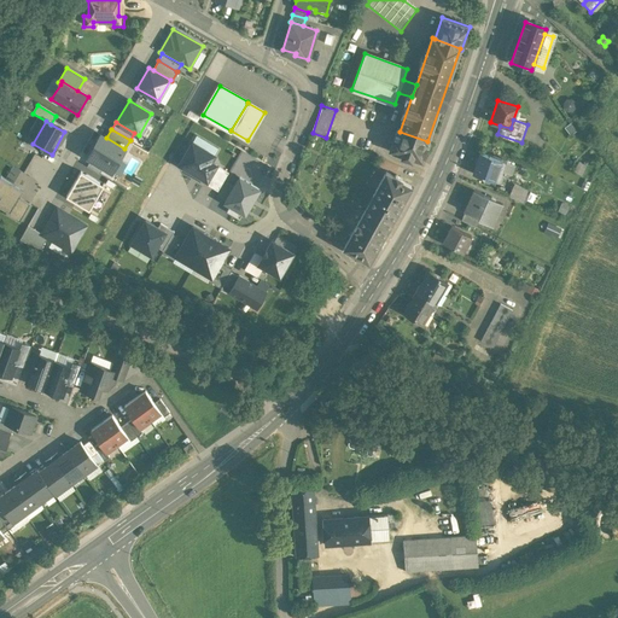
[(400,132),(397,130),(390,151),(402,155),(401,157),(412,161),(413,158),(423,162),(430,141),(427,141),(400,132)]
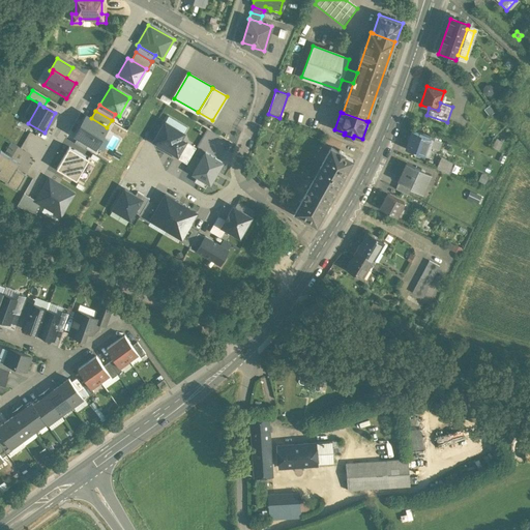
[(107,127),(91,118),(87,116),(76,135),(79,136),(89,142),(96,147),(107,127)]
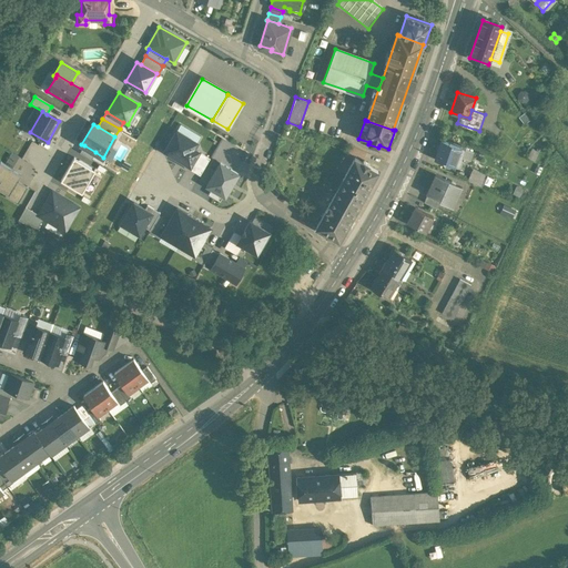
[(190,166),(199,152),(193,149),(196,143),(176,132),(165,152),(190,166)]
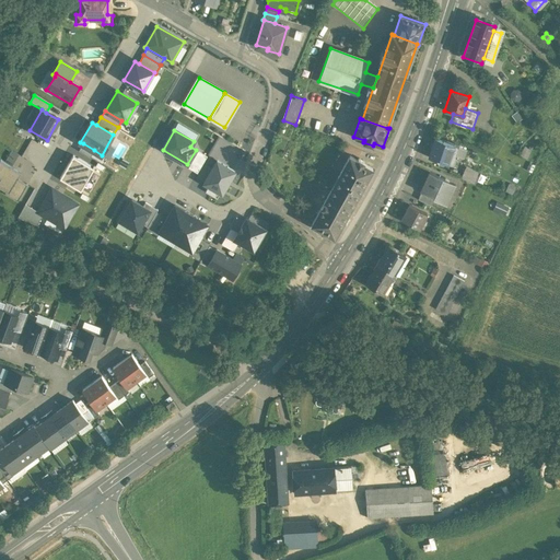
[(458,147),(435,139),(429,158),(453,165),(455,156),(458,149),(458,147)]
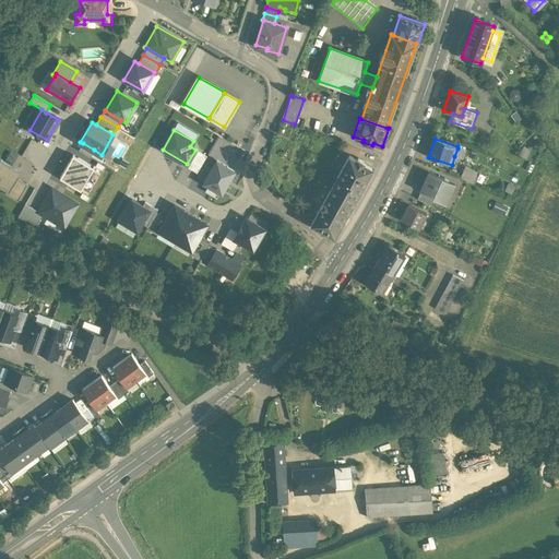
[(35,161),(43,144),(33,140),(25,156),(35,161)]
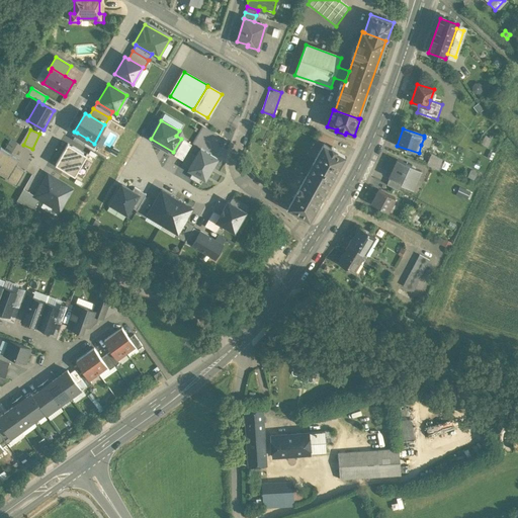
[(83,145),(87,139),(77,133),(73,140),(83,145)]
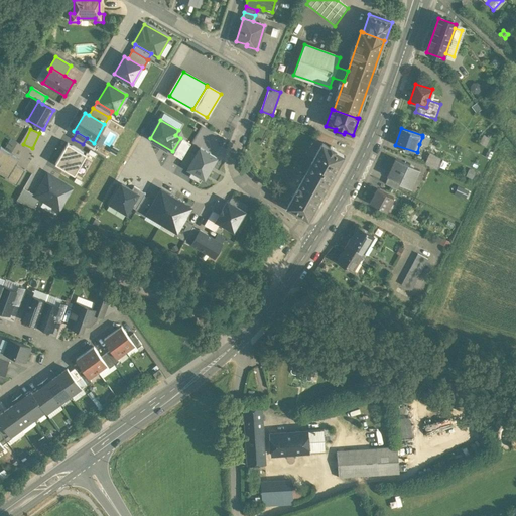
[(429,139),(422,137),(419,144),(427,147),(429,139)]
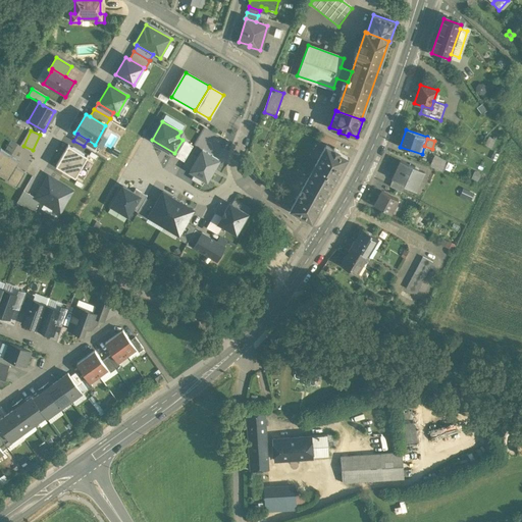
[(488,139),(485,147),(490,149),(493,141),(488,139)]
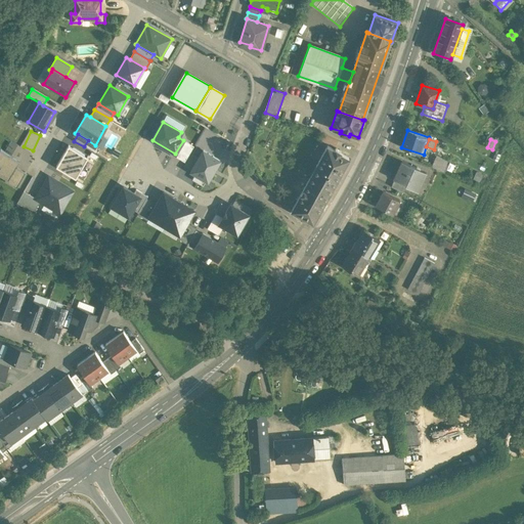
[(183,140),(175,154),(174,156),(184,162),(193,146),(183,140)]
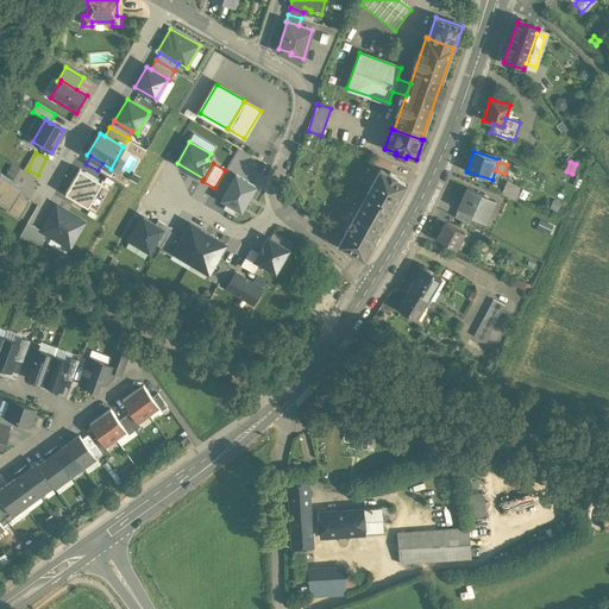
[(388,174),(381,169),(363,201),(388,215),(406,183),(395,179),(396,176),(389,173),(388,174)]
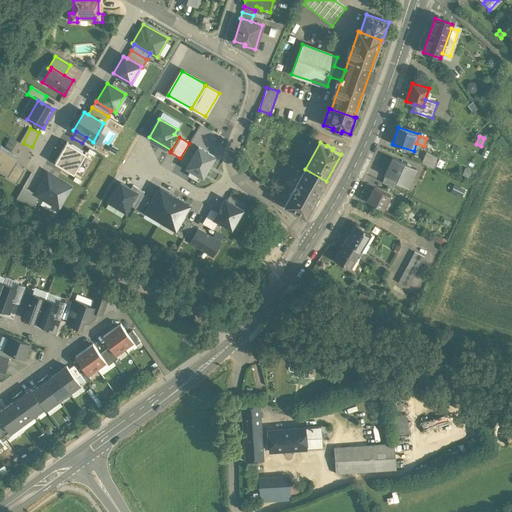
[(85,156),(65,145),(55,163),(74,174),(85,156)]
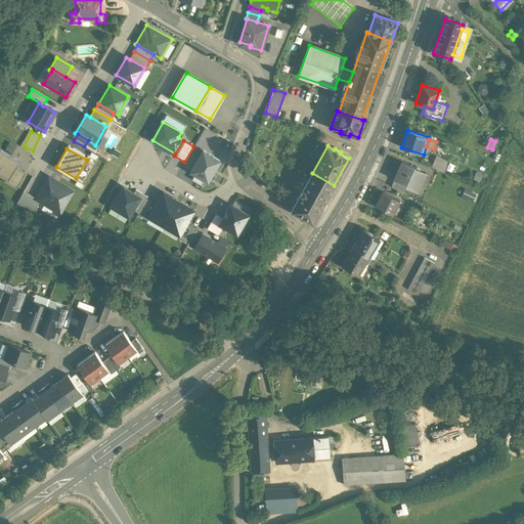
[(16,168),(19,161),(0,149),(0,175),(6,179),(8,180),(16,168)]
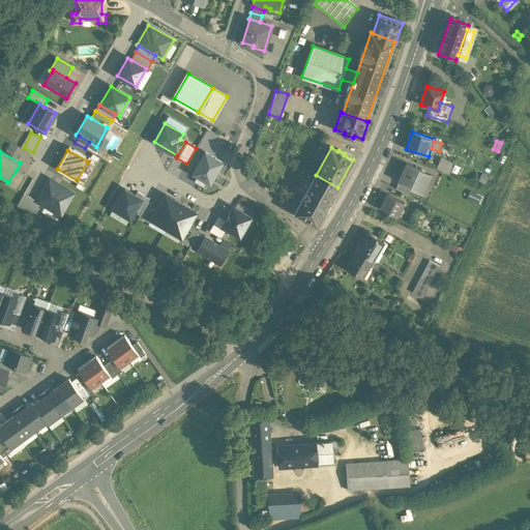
[(205,153),(194,174),(197,176),(195,181),(205,187),(208,182),(209,183),(222,163),(205,153)]
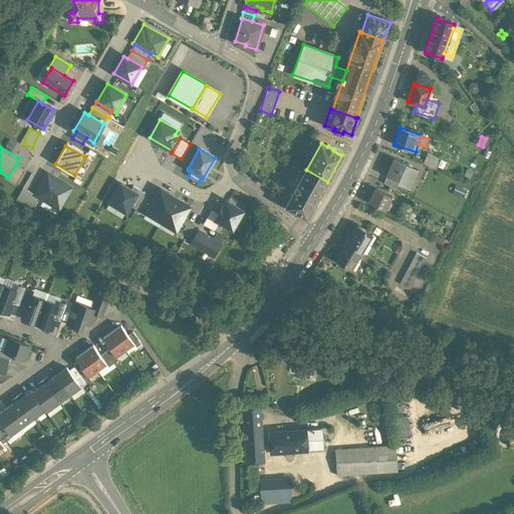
[(423,165),(436,171),(440,160),(427,155),(423,165)]
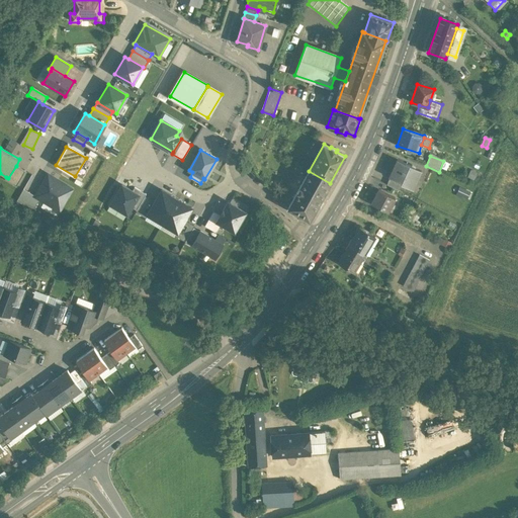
[(420,171),(398,160),(390,177),(401,182),(401,183),(409,187),(413,180),(415,181),(420,171)]
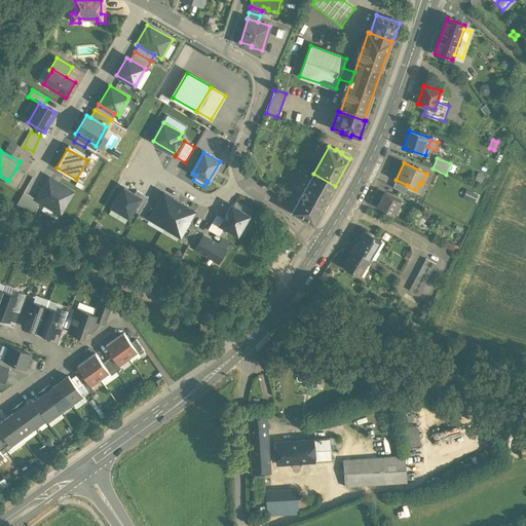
[(16,189),(26,174),(16,168),(8,181),(6,180),(4,182),(16,189)]
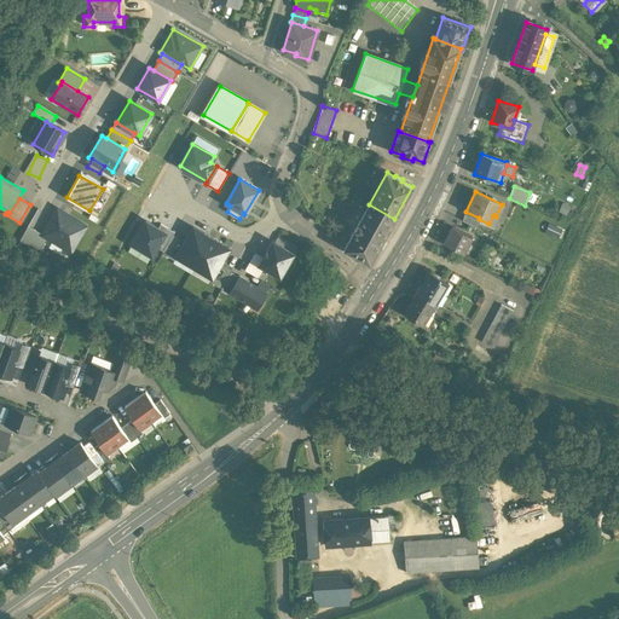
[(369,204),(345,248),(370,262),(394,219),(369,204)]
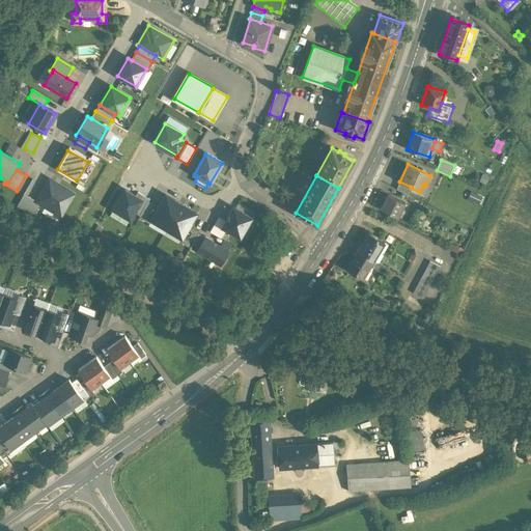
[(49,178),(36,200),(40,203),(61,216),(74,193),(49,178)]
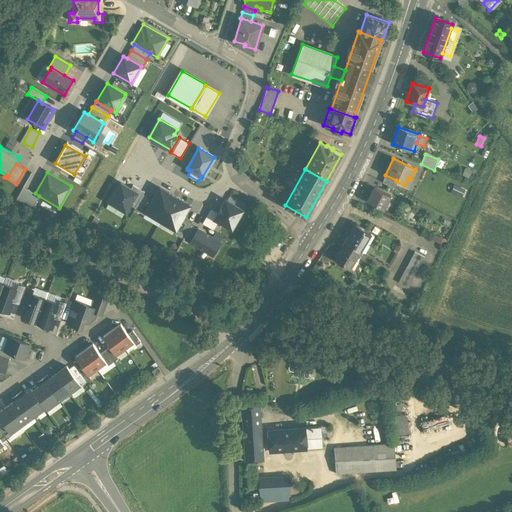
[(396,180),(385,175),(382,182),(393,187),(396,181),(396,180)]
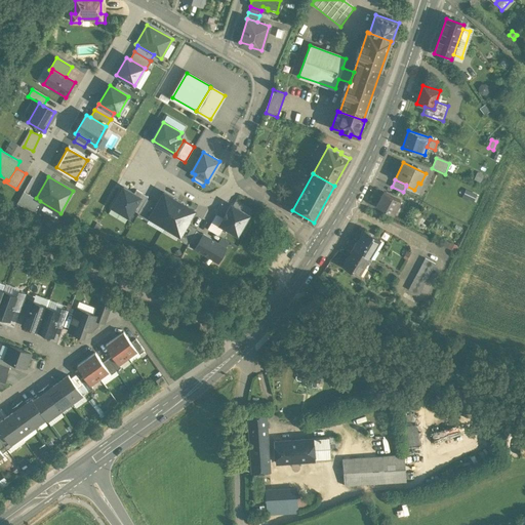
[(139,198),(134,194),(123,188),(112,207),(128,216),(132,209),(139,198)]
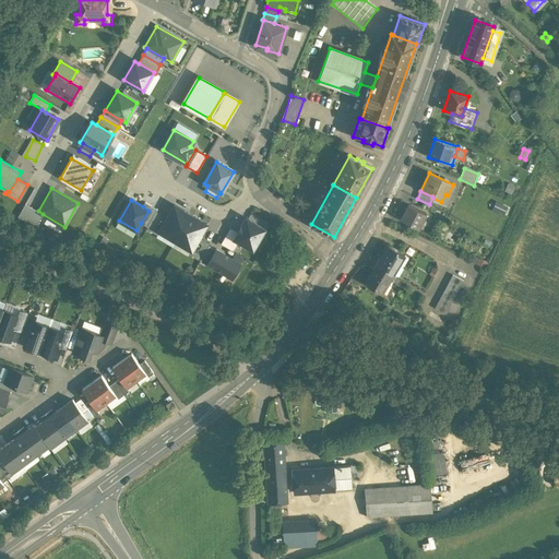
[(149,211),(141,223),(147,226),(156,213),(157,210),(145,203),(143,206),(149,211)]
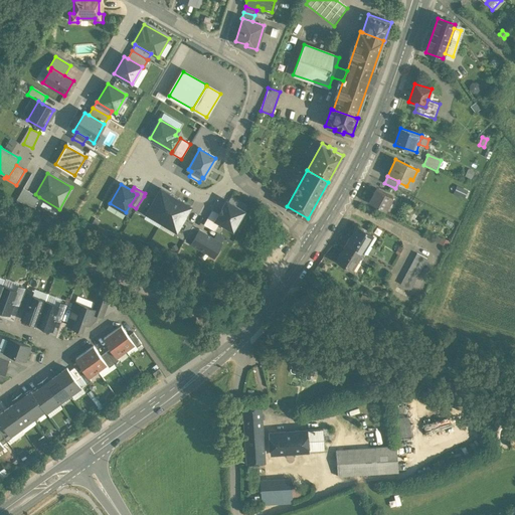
[(34,207),(39,197),(35,194),(23,188),(16,200),(34,207)]
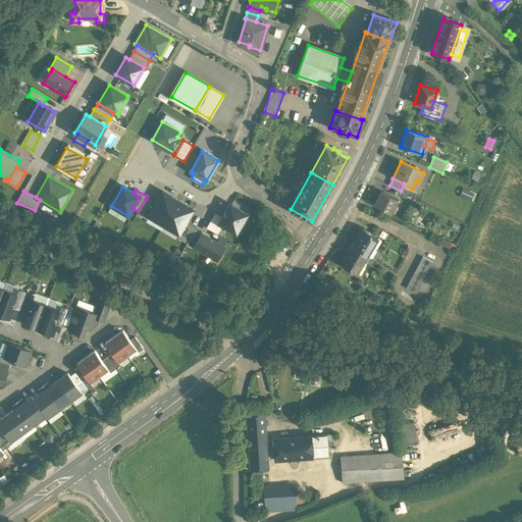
[(398,200),(381,191),(374,205),(390,214),(398,200)]
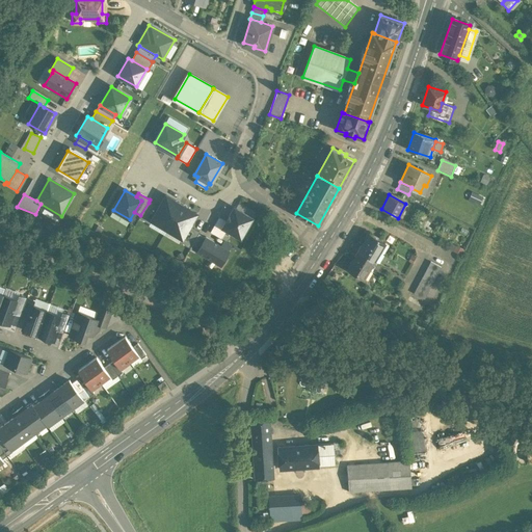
[(482,198),(472,194),(469,201),(479,205),(482,198)]
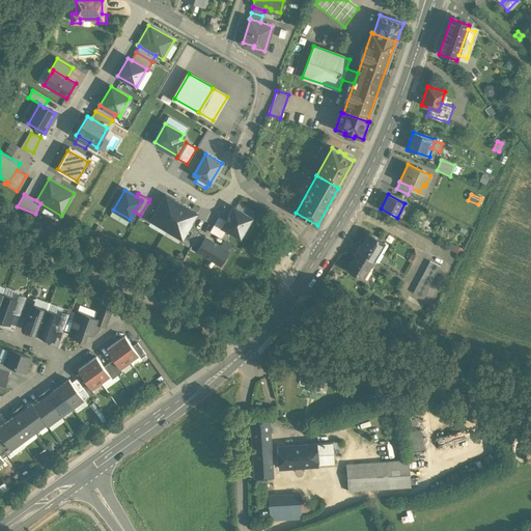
[(166,229),(180,204),(166,195),(159,207),(151,221),(166,229)]
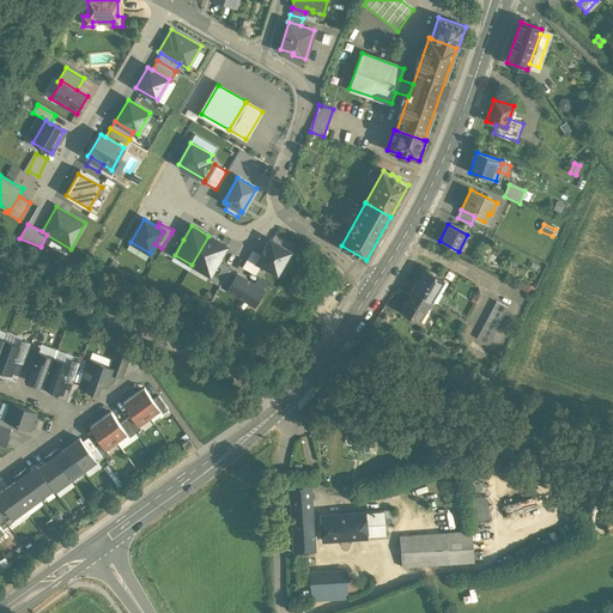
[(175,255),(183,240),(171,234),(162,248),(161,252),(173,259),(175,255)]
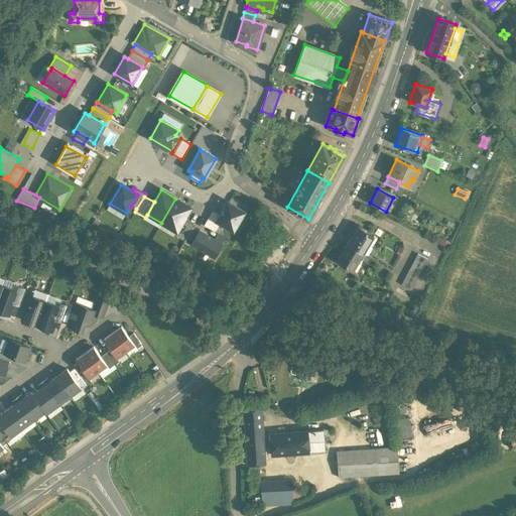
[(175,199),(161,223),(176,232),(183,220),(190,208),(175,199)]
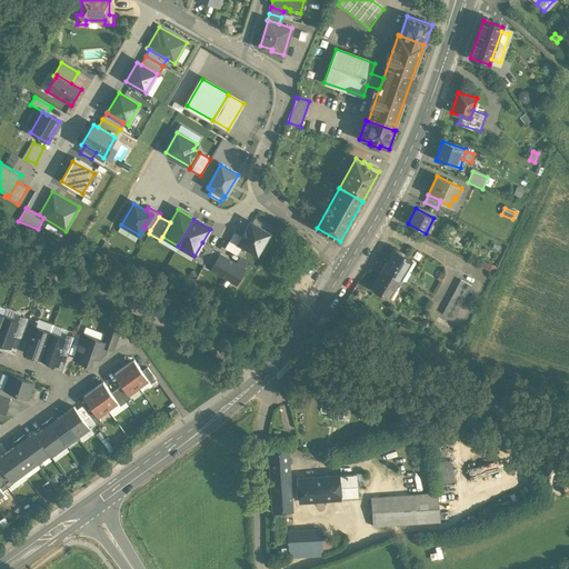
[(238,243),(242,246),(258,255),(270,233),(251,222),(241,238),(238,243)]
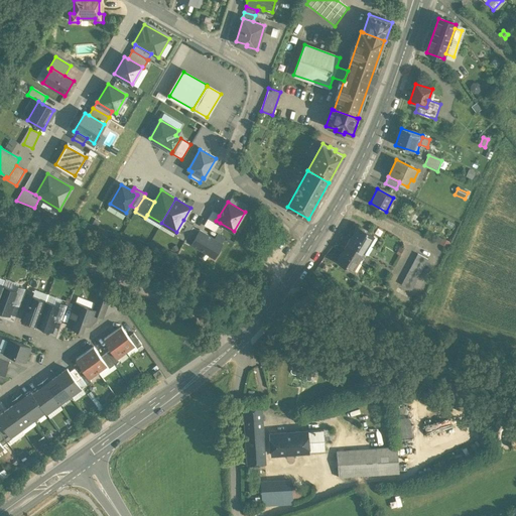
[(216,221),(219,216),(212,212),(204,226),(215,232),(220,223),(216,221)]
